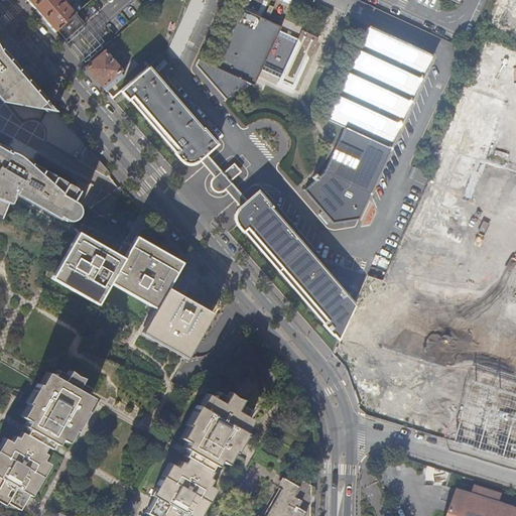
[(61,0),(25,0),(54,32),(75,14),(83,8),(80,5),(78,7),(76,4),(70,9),(61,0)]
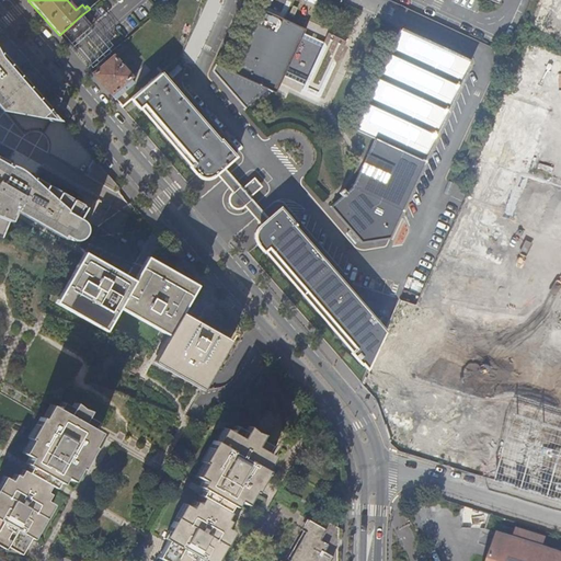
[(260,10),(230,73),(267,90),(277,95),(282,86),(301,94),(302,90),(320,98),(346,42),(330,34),(325,45),(302,34),(305,31),(260,10)]
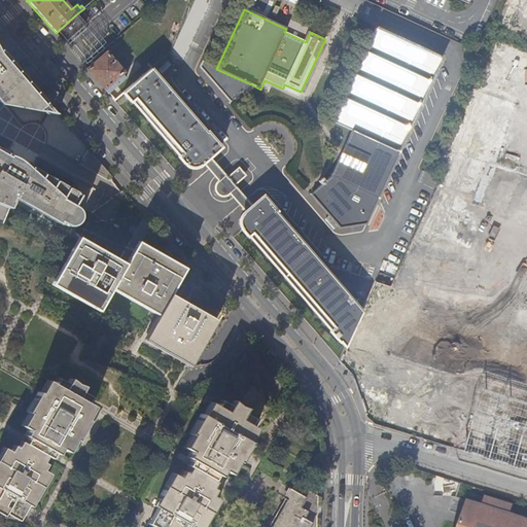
[(76,14),(56,33),(64,43),(85,25),(76,14)]
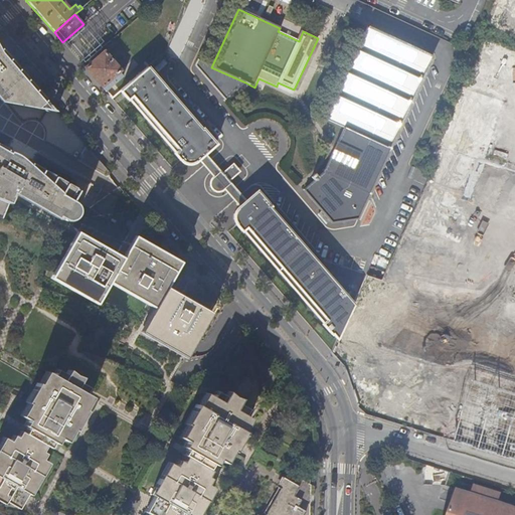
[(433,57),(368,27),(325,120),(344,128),(323,172),(318,177),(315,174),(312,177),(315,180),(303,190),(332,223),(358,219),(433,57)]
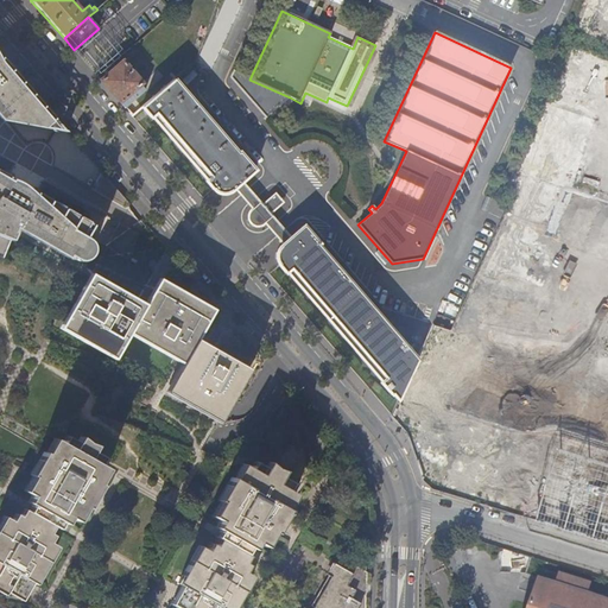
[(0,119),(5,125),(69,134),(2,58),(1,61),(0,58),(0,119)]
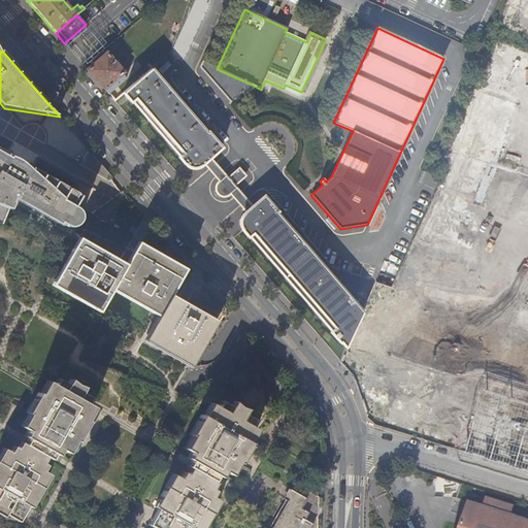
[(100,59),(98,56),(92,61),(94,63),(88,70),(108,94),(125,78),(122,74),(124,72),(107,53),(100,59)]
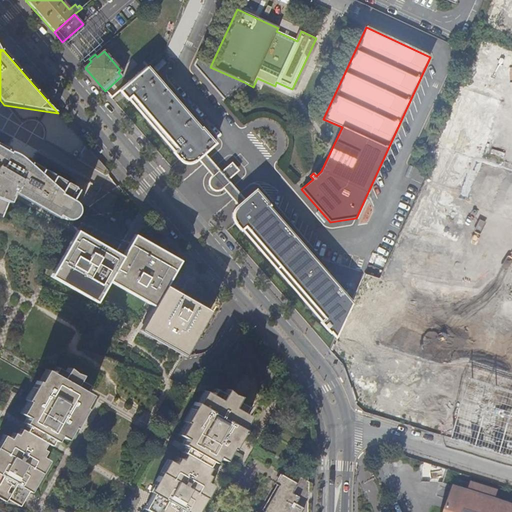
[(210,67),(197,60),(194,66),(224,100),(244,82),(210,67)]
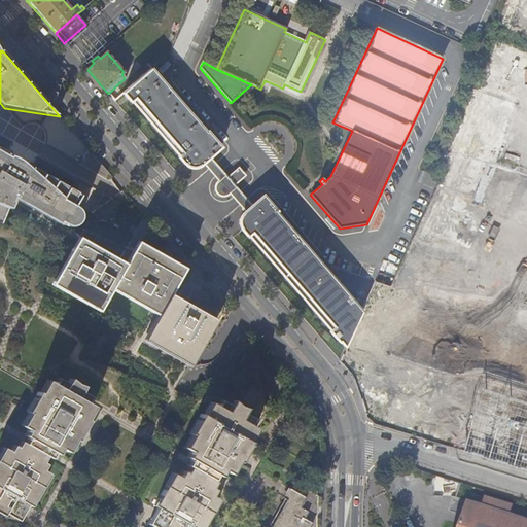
[(207,134),(151,71),(124,94),(131,103),(133,102),(179,156),(179,157),(185,165),(190,168),(196,169),(200,166),(201,167),(204,164),(214,175),(238,203),(245,212),(240,220),(240,225),(248,237),(249,237),(331,331),(330,332),(340,342),(341,342),(346,348),(362,312),(276,214),(277,212),(264,197),(252,206),(244,197),(235,186),(245,177),(239,169),(227,178),(219,170),(210,159),(221,148),(208,134),(207,134)]
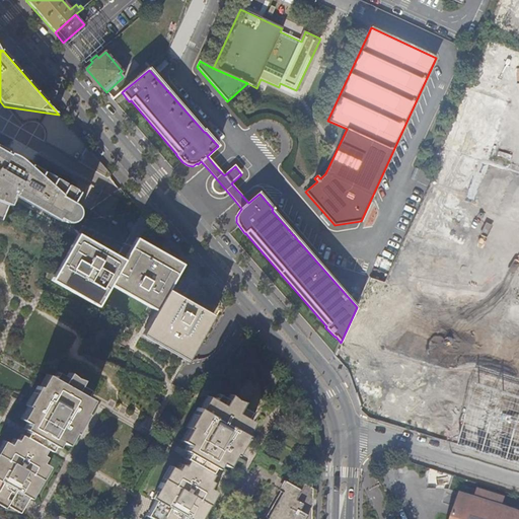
[(0,222),(3,224),(12,201),(11,200),(13,196),(14,197),(15,195),(67,223),(71,224),(75,223),(77,220),(79,218),(80,214),(80,212),(79,209),(76,206),(64,199),(69,190),(30,167),(22,159),(17,156),(13,154),(10,154),(10,155),(0,149),(0,222)]
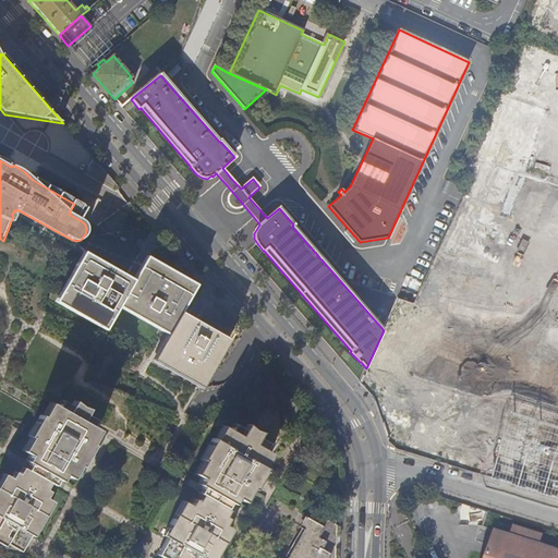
[(119,192),(120,190),(118,186),(104,179),(106,173),(98,165),(91,179),(116,193),(118,193),(119,192)]
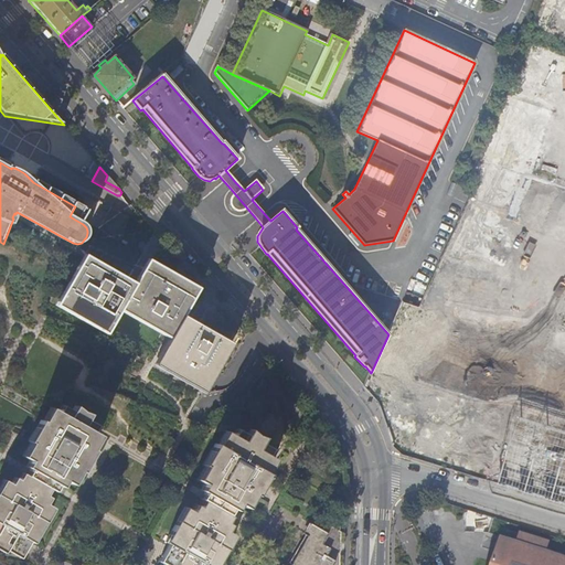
[(132,221),(112,209),(100,231),(119,242),(132,221)]
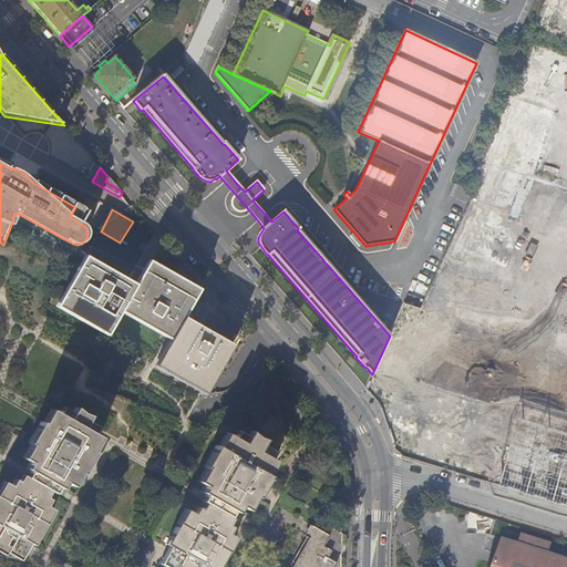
[(122,311),(136,285),(88,256),(78,274),(59,307),(107,336),(122,311)]
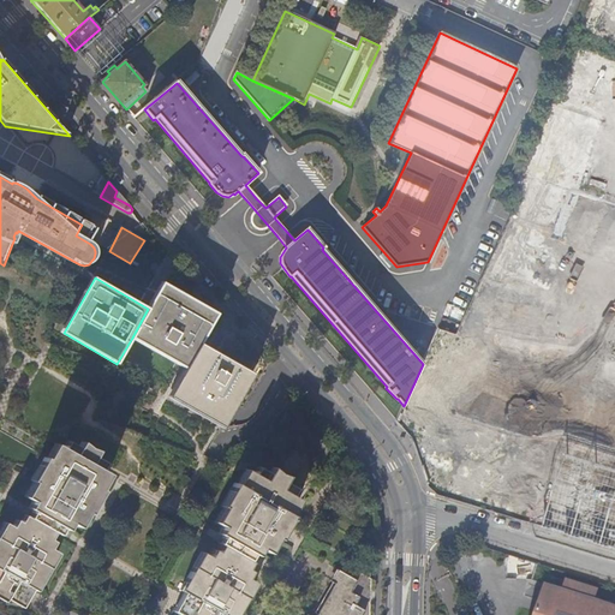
[(132,338),(186,369),(201,342),(218,314),(163,282),(148,309),(132,338)]
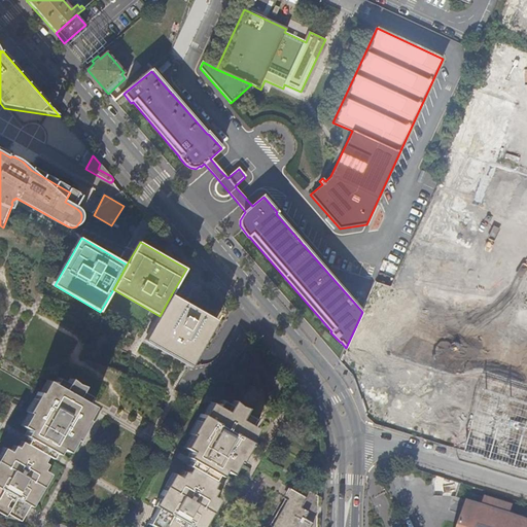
[(526,270),(481,255),(453,343),(526,365),(526,270)]
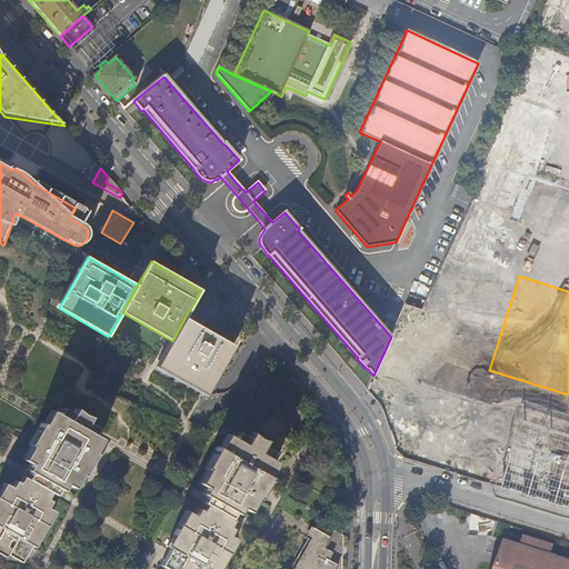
[(65,280),(61,278),(55,288),(59,290),(65,280)]
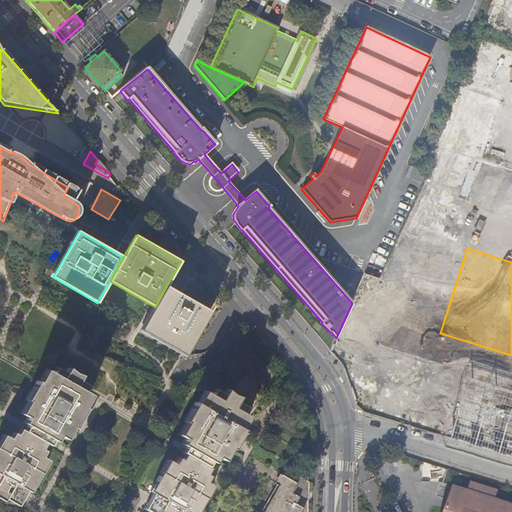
[(174,290),(167,285),(155,307),(141,331),(186,357),(212,311),(183,294),(183,293),(175,289),(174,290)]
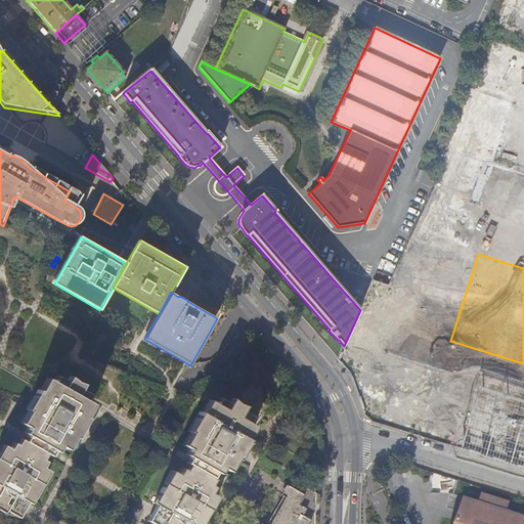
[(9,507),(22,515),(28,503),(31,505),(43,485),(39,482),(46,470),(43,468),(46,463),(43,461),(45,456),(46,454),(50,455),(53,450),(57,452),(60,446),(63,447),(71,435),(73,436),(80,424),(84,426),(88,419),(86,418),(83,416),(90,402),(87,401),(90,395),(81,389),(83,384),(77,382),(70,377),(67,382),(57,376),(54,382),(51,381),(44,393),(41,391),(39,390),(34,397),(38,399),(32,412),(33,413),(26,426),(29,428),(25,434),(29,436),(27,439),(25,442),(22,440),(18,445),(14,444),(11,449),(8,448),(1,461),(0,461),(0,507),(7,511),(9,507)]
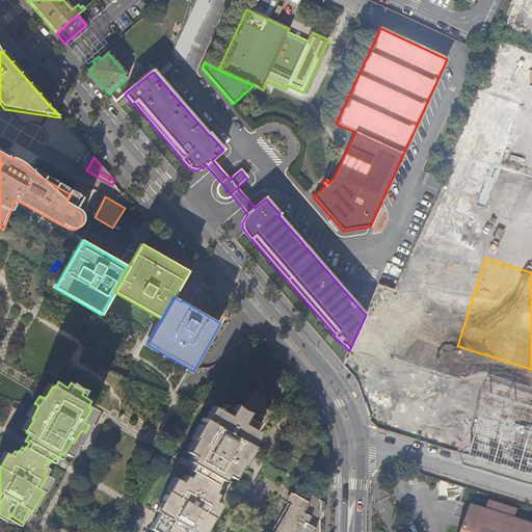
[(45,399),(52,387),(49,384),(42,397),(45,399)]
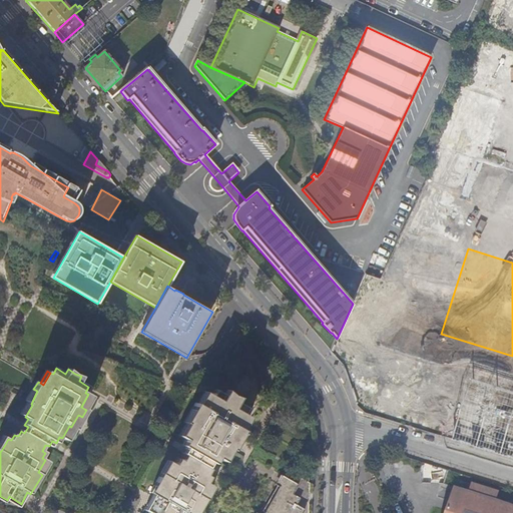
[(512,390),(461,375),(442,437),(512,458),(512,390)]
